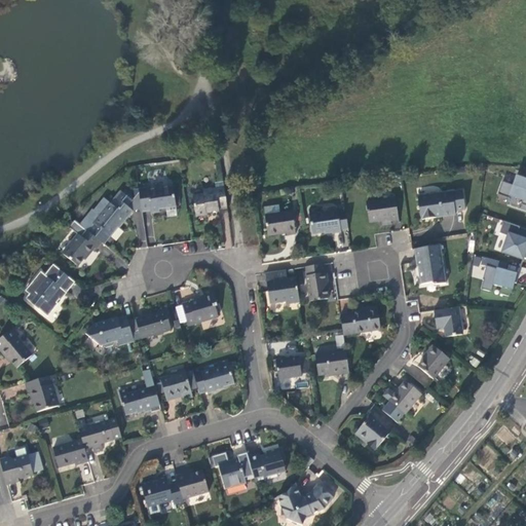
[(147,187),(138,188),(139,194),(141,210),(142,212),(151,210),(151,213),(160,211),(159,209),(176,207),(176,202),(174,187),(174,186),(148,189),(147,187)]
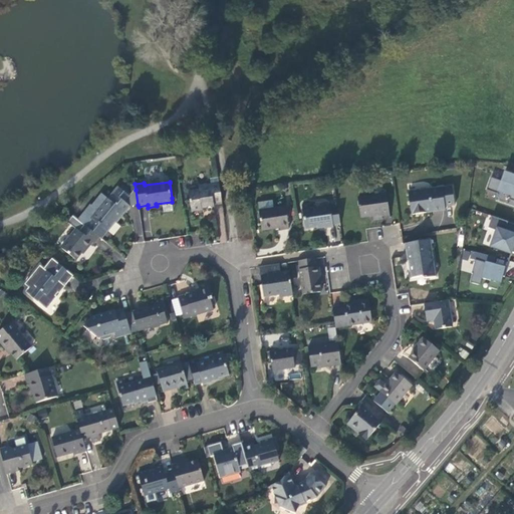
[(214,205),(222,204),(219,183),(199,186),(200,190),(189,192),(192,213),(203,211),(203,209),(214,207),(214,205)]
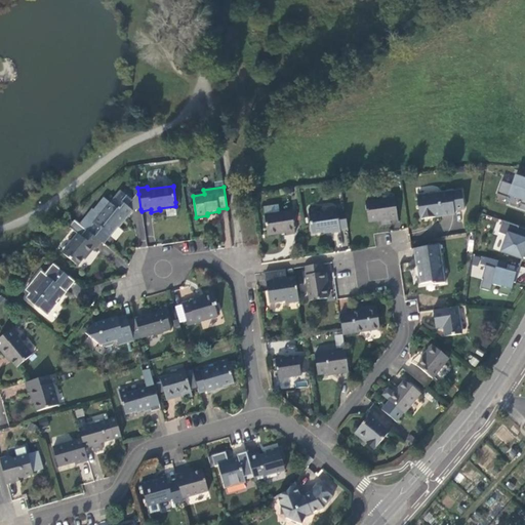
[(126,190),(123,194),(128,199),(129,197),(131,194),(126,190)]
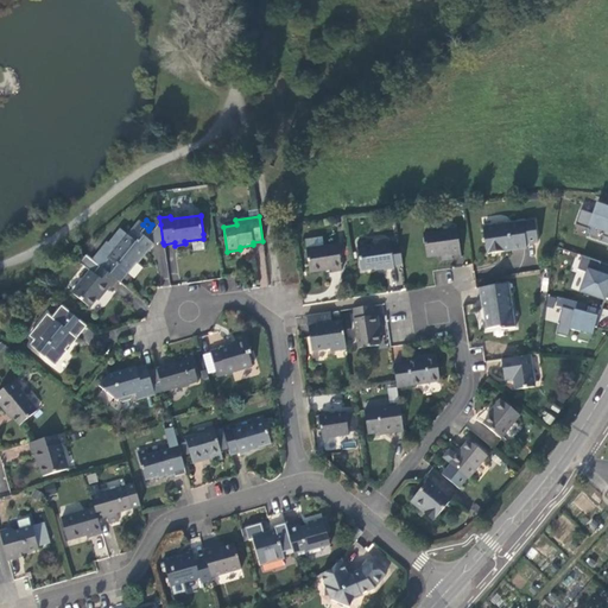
[(533,221),(482,228),(487,254),(526,249),(525,246),(537,244),(533,221)]
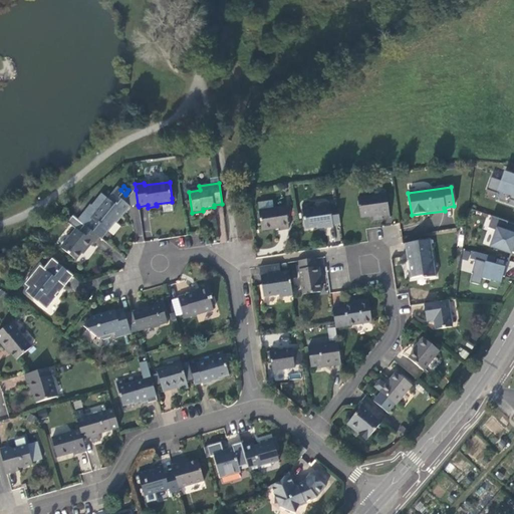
[(85,226),(99,237),(101,239),(115,221),(114,219),(120,212),(124,214),(131,207),(125,203),(130,198),(125,195),(120,190),(118,189),(109,199),(102,194),(92,206),(90,204),(78,220),(83,224),(85,226)]
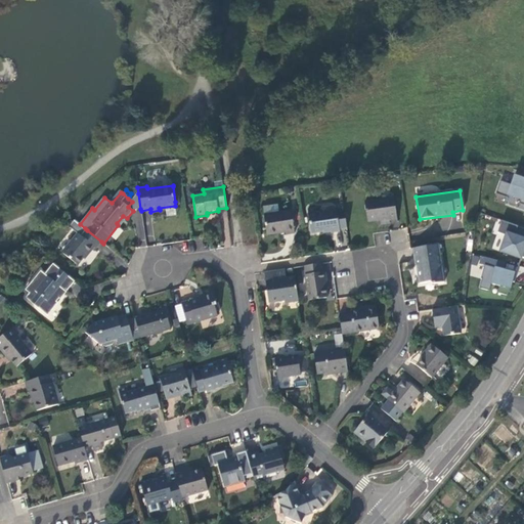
[(133,211),(140,209),(138,193),(133,200),(132,202),(128,207),(133,211)]
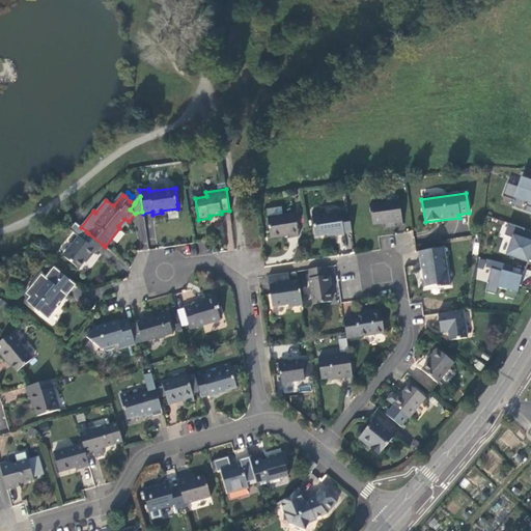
[(530,200),(528,200),(526,212),(514,208),(509,225),(530,230),(530,200)]
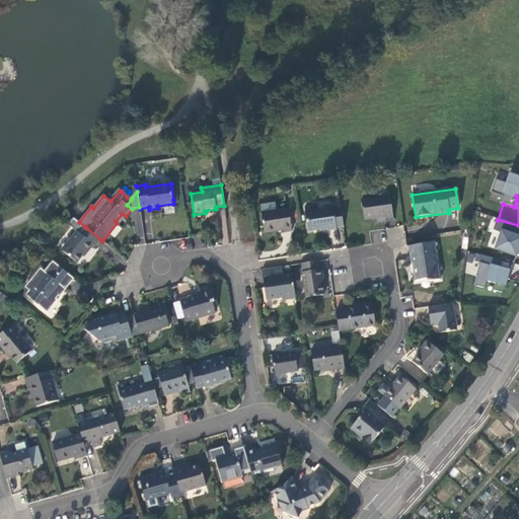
[(390,198),(361,202),(364,219),(375,217),(376,223),(386,222),(385,219),(393,218),(390,198)]
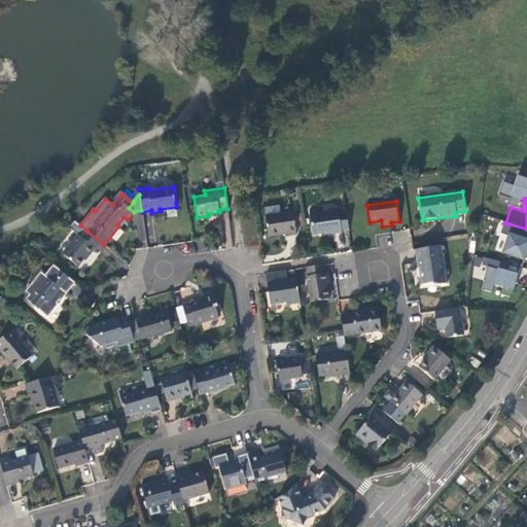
[(318,209),(309,210),(313,235),(332,232),(332,234),(342,232),(341,230),(349,227),(346,212),(339,213),(338,210),(318,214),(318,209)]
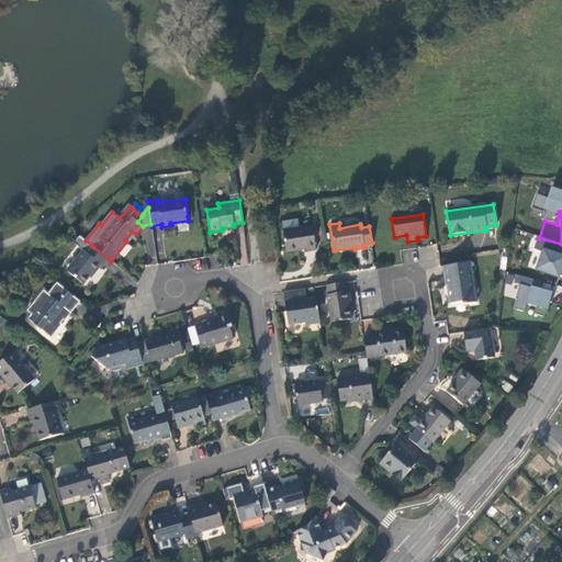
[(313,226),(283,231),(288,253),(307,249),(307,251),(316,249),(313,226)]
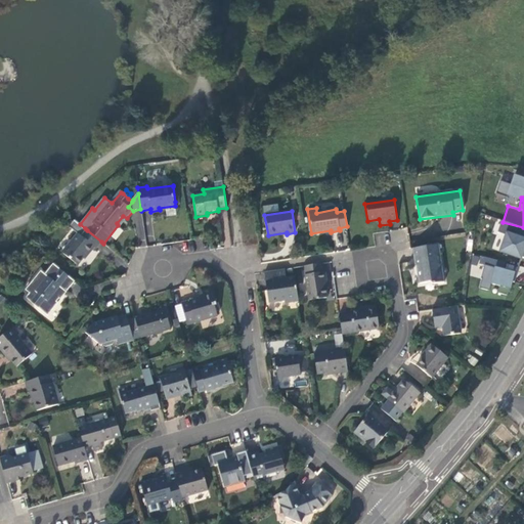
[(120,226),(127,218),(123,216),(117,223),(118,225),(120,226)]
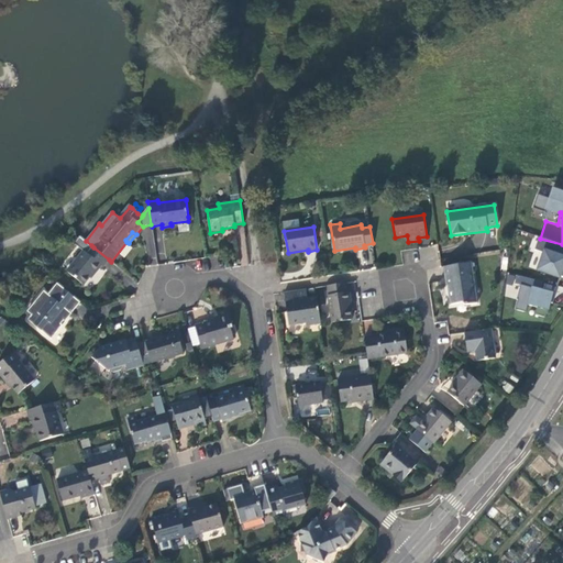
[(86,241),(80,236),(74,243),(84,251),(67,272),(83,285),(92,273),(94,274),(100,265),(102,267),(109,260),(94,247),(91,245),(86,241)]
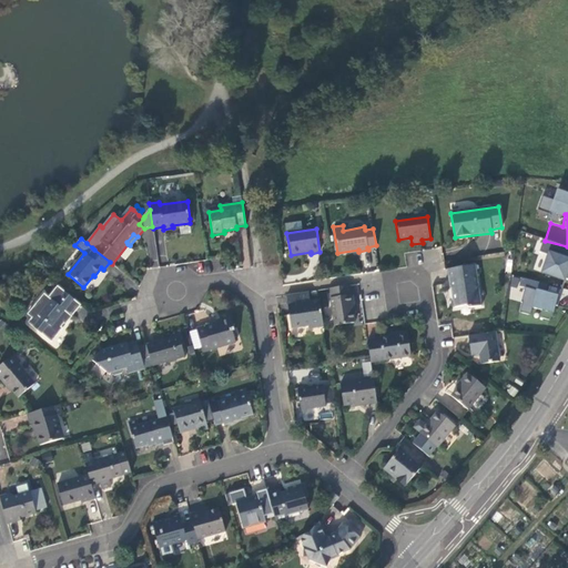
[(483,306),(476,266),(448,270),(449,281),(453,280),(454,287),(453,287),(455,307),(467,305),(470,307),(483,306)]
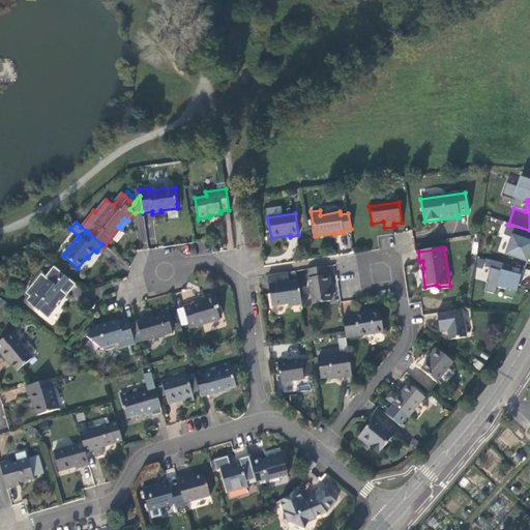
[(514,257),(503,257),(488,256),(486,271),(513,273),(514,257)]
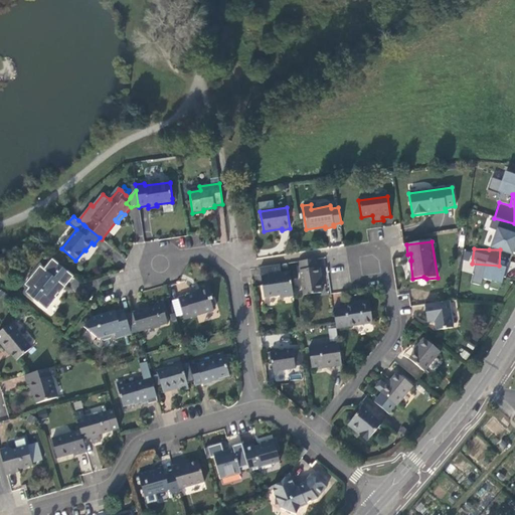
[(64,286),(73,276),(52,259),(43,270),(40,267),(25,285),(28,288),(25,292),(46,310),(65,287),(64,286)]
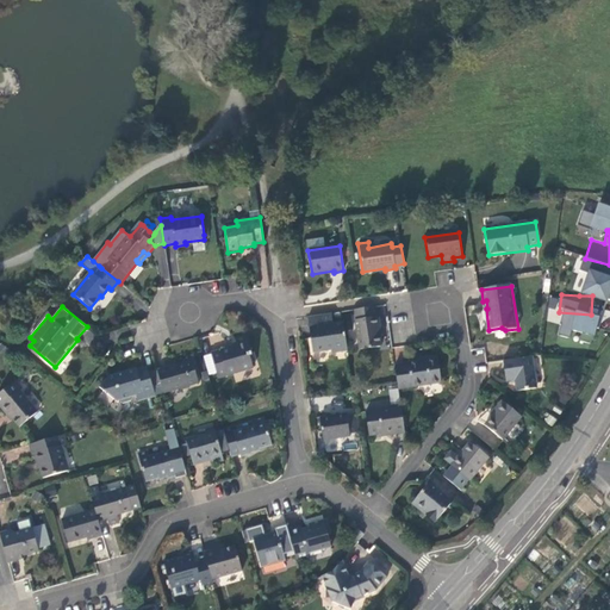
[(377,317),(375,306),(355,310),(361,349),(381,346),(378,327),(380,325),(379,317),(377,317)]
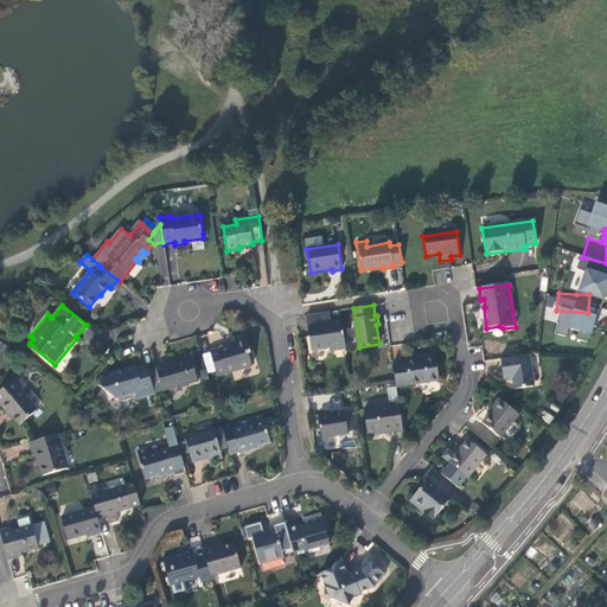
[(588,313),(556,311),(554,330),(562,331),(562,326),(588,327),(588,313)]
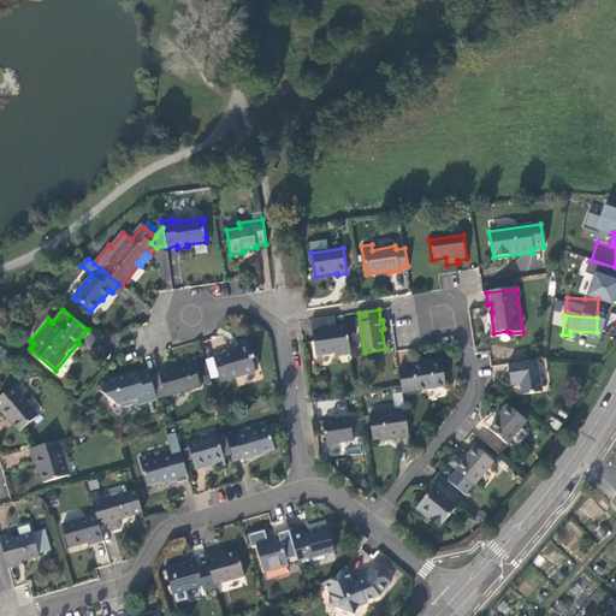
[(335,355),(350,353),(347,325),(336,326),(335,317),(311,320),(313,331),(318,330),(319,339),(314,341),(317,355),(335,351),(335,355)]
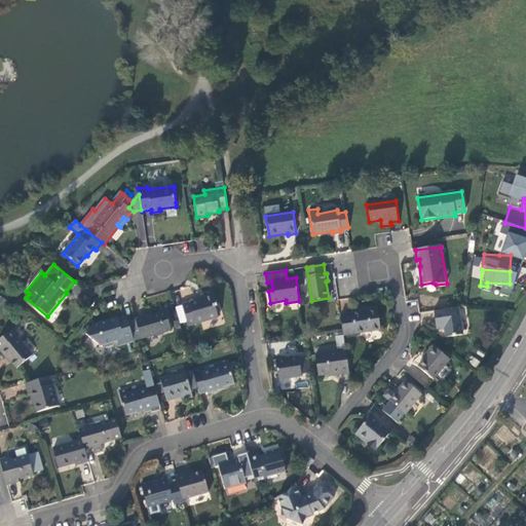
[(189,326),(219,317),(216,307),(218,306),(214,291),(203,294),(204,297),(200,298),(201,300),(183,305),(188,324),(189,326)]
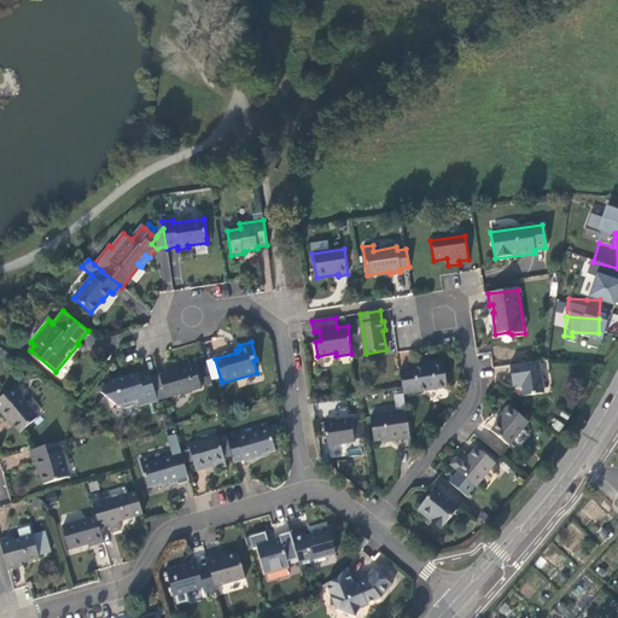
[(221,380),(215,359),(207,361),(213,383),(221,380)]
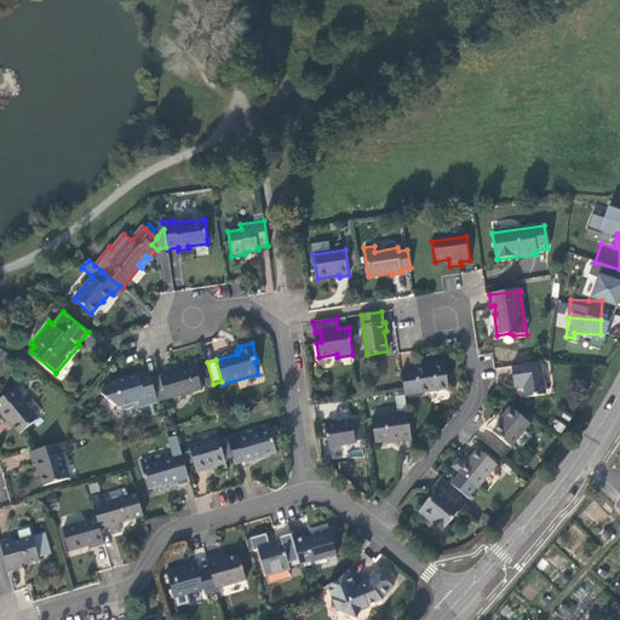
[(188,369),(160,377),(164,390),(167,401),(204,390),(195,361),(185,363),(188,369)]
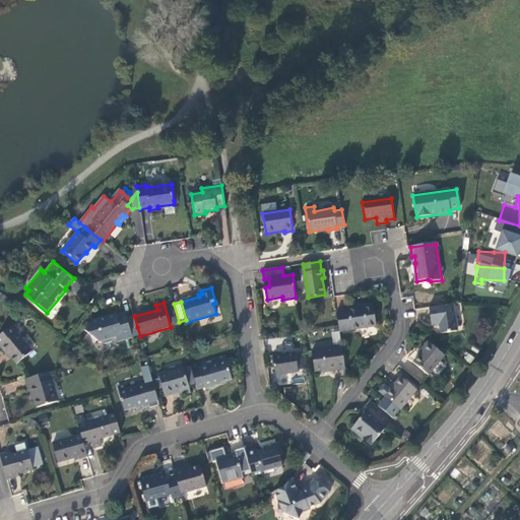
[(348,309),(337,311),(339,327),(340,332),(376,326),(373,303),(363,305),(363,306),(348,308),(348,309)]
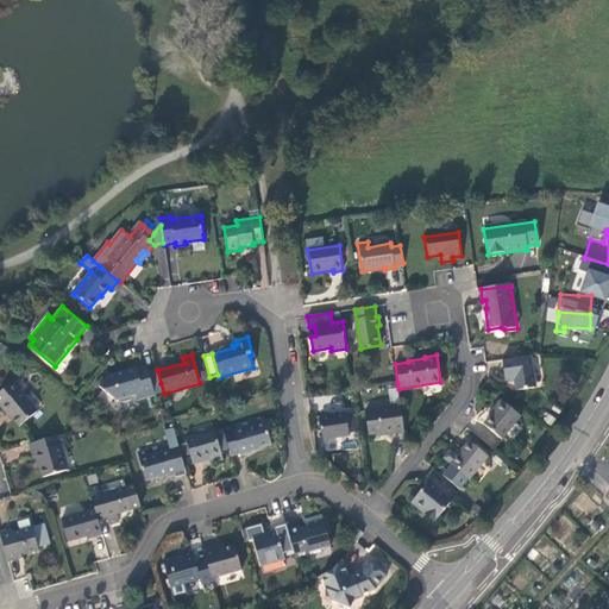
[(535,388),(531,356),(504,360),(507,381),(518,378),(519,390),(535,388)]
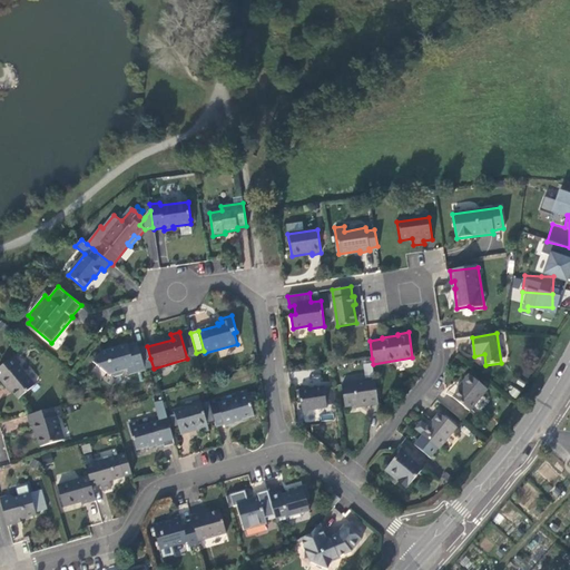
[(143,361),(150,359),(147,346),(139,349),(138,344),(128,346),(128,344),(101,352),(92,362),(107,374),(108,374),(111,373),(115,376),(123,374),(123,370),(128,369),(129,374),(146,370),(143,361)]
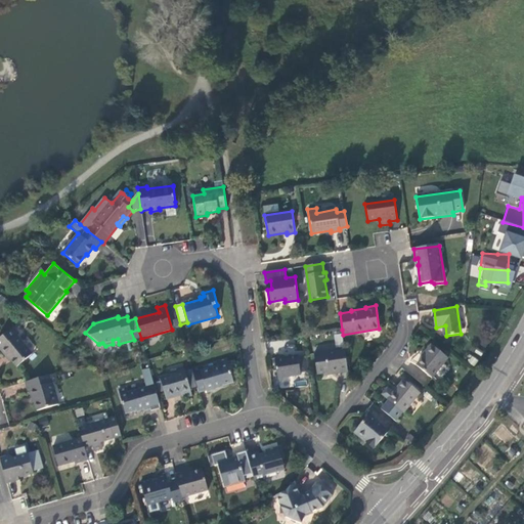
[(20,334),(14,326),(0,338),(0,349),(1,350),(2,349),(8,356),(9,355),(19,366),(34,354),(18,335),(20,334)]
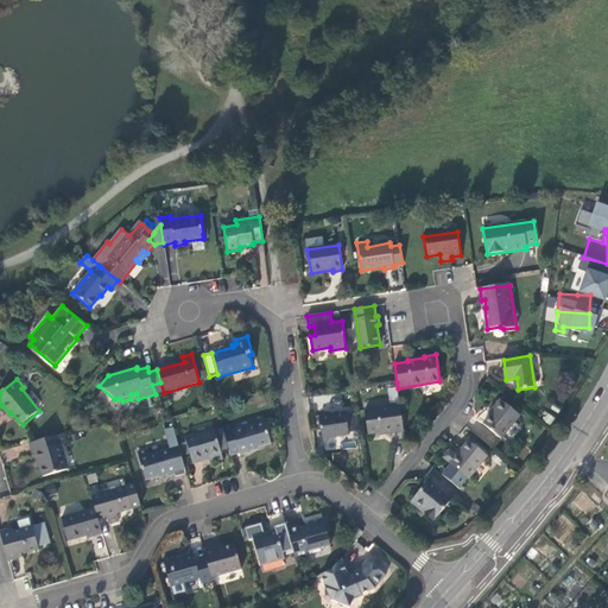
[(388,401),(398,400),(397,387),(388,387),(388,401)]
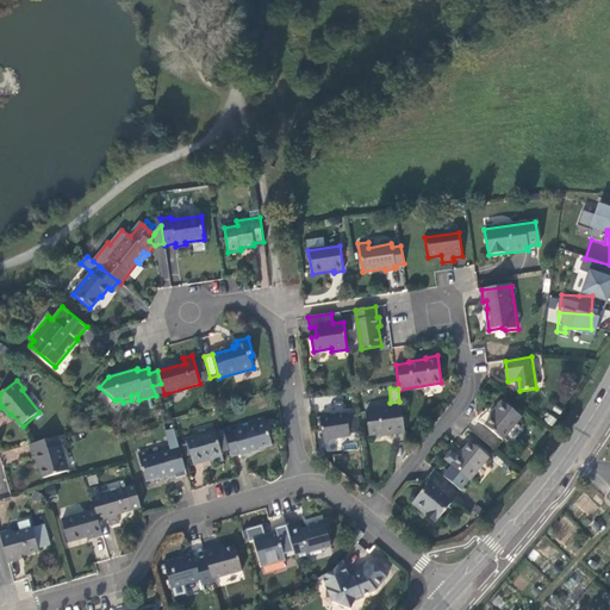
[(523,416),(503,400),(496,409),(498,411),(486,425),(504,440),(523,416)]
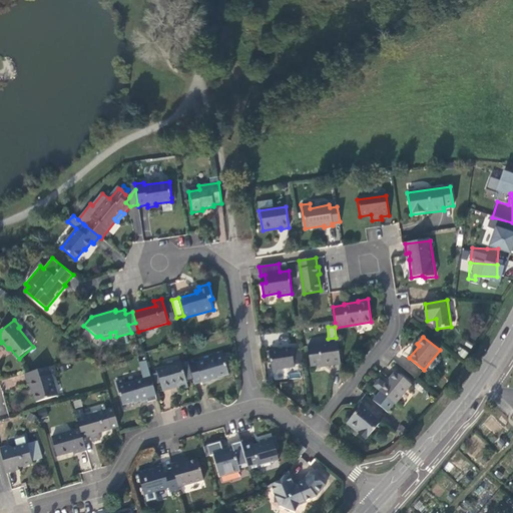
[(334,364),(341,363),(338,341),(330,342),(331,344),(309,347),(312,366),(326,364),(326,365),(334,364)]
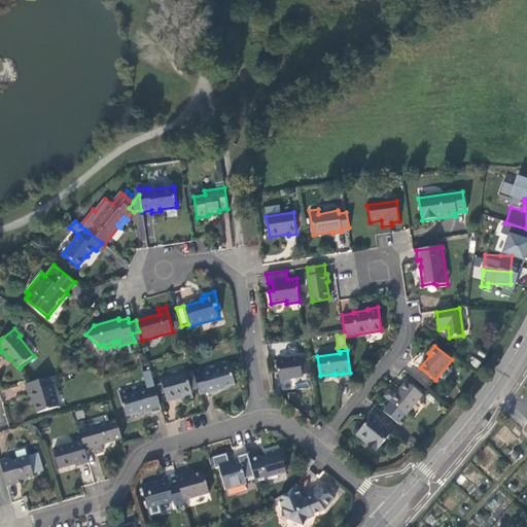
[(300,359),(300,357),(282,360),(285,380),(303,377),(302,375),(300,359)]
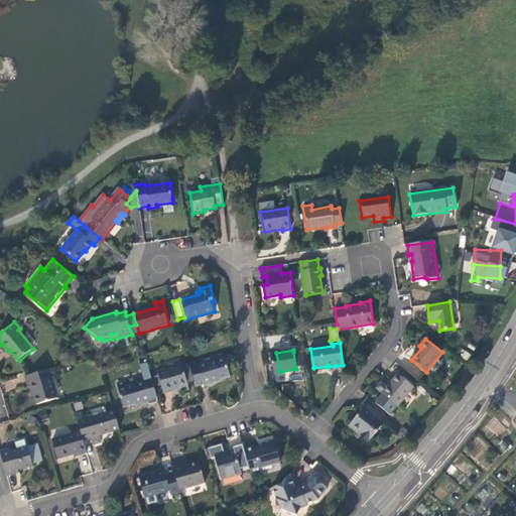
[(295,367),(304,366),(302,351),(293,352),(295,367)]
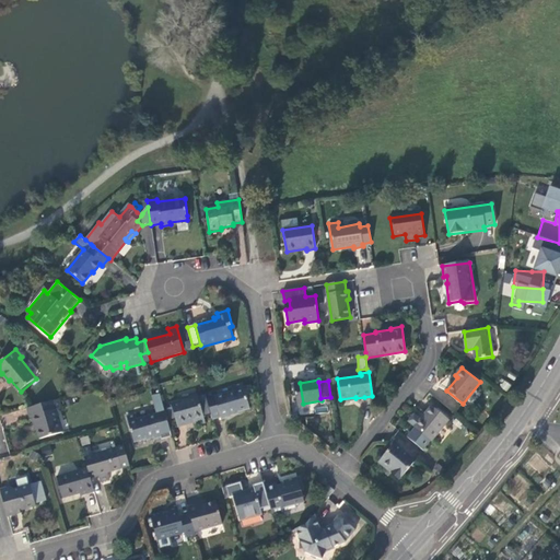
[(213,392),(206,394),(212,419),(221,417),(222,419),(231,417),(230,415),(249,409),(243,384),(234,386),(235,392),(216,397),(213,392)]
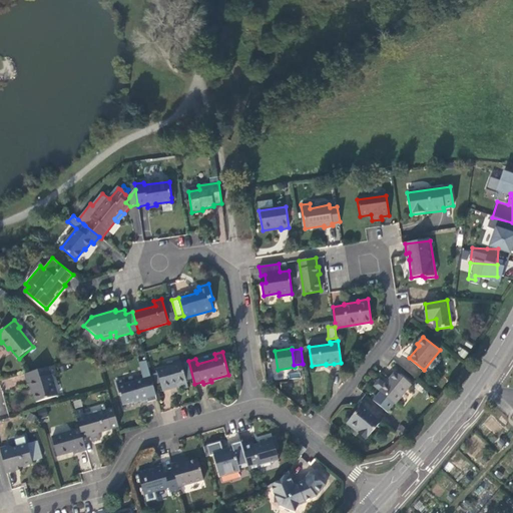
[(147,388),(154,386),(151,376),(147,361),(139,363),(144,379),(126,384),(124,380),(117,382),(124,405),(142,400),(142,402),(148,400),(150,400),(147,388)]
